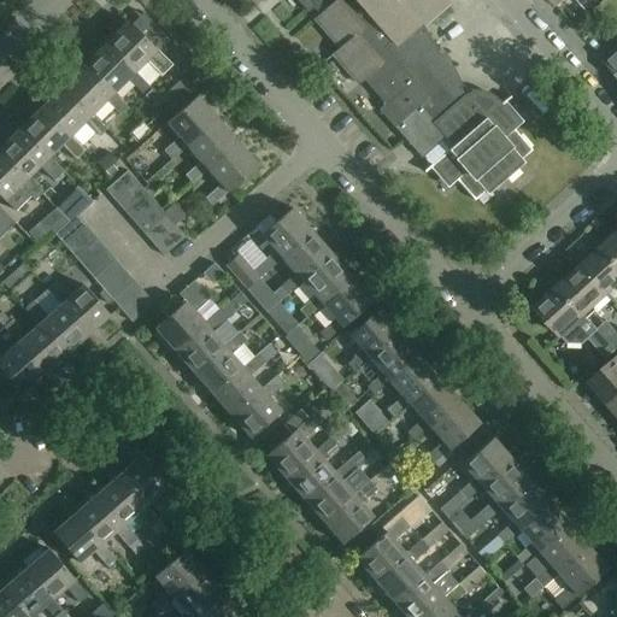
[(497,101),(465,97),(423,29),(451,5),(446,0),(299,0),(303,4),(300,5),(309,13),(313,9),(319,16),(313,21),(327,36),(330,33),(342,47),(331,56),(333,57),(336,54),(348,68),(345,70),(358,86),(364,81),(386,105),(380,111),(422,159),(446,139),(453,147),(424,172),(425,174),(434,166),(452,186),(457,181),(475,201),(492,187),(494,188),(517,168),(516,165),(533,151),(513,130),(519,125),(501,105),(511,98),(510,97),(499,106),(497,103),(499,101),(498,100),(497,101)]
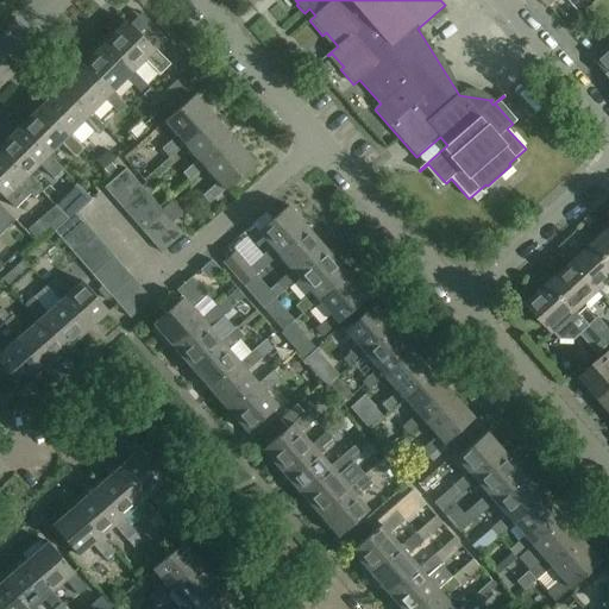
[(126,20),(105,42),(132,70),(145,58),(159,73),(169,63),(154,49),(164,38),(151,25),(140,35),(126,20)]
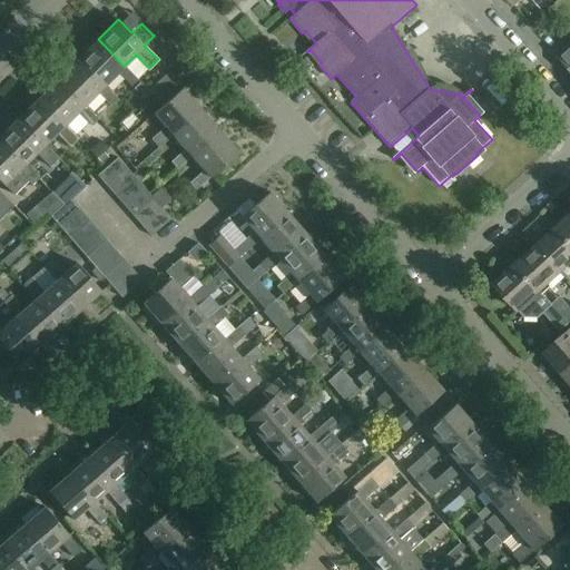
[(105,86),(118,72),(131,86),(138,80),(124,66),(98,39),(78,59),(105,86)]
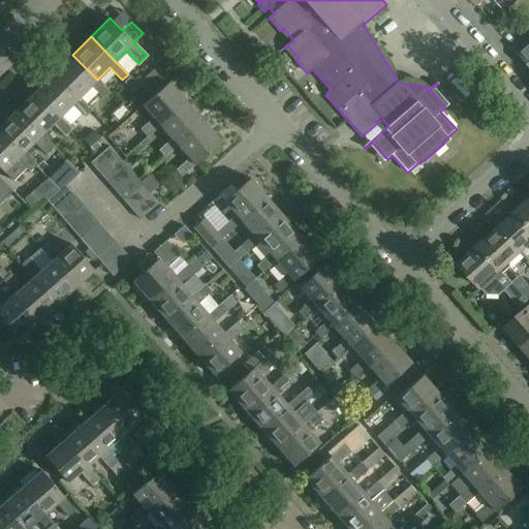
[(528,40),(518,51),(528,63),(528,40)]
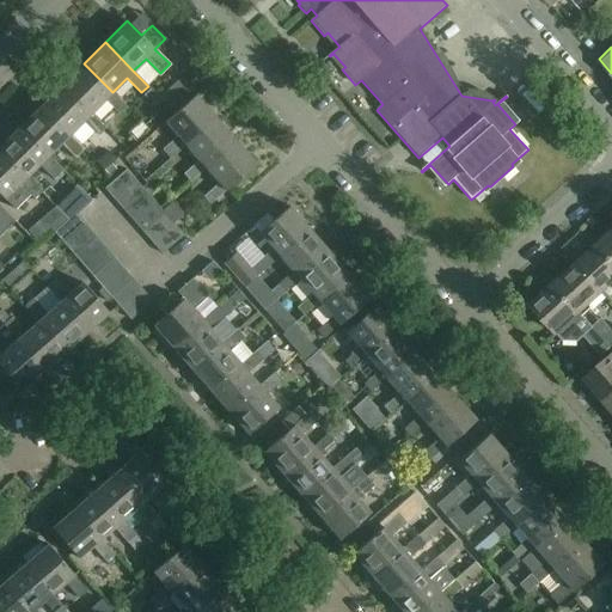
[(84,63),(62,85),(91,112),(105,99),(120,114),(127,106),(112,92),(84,63)]
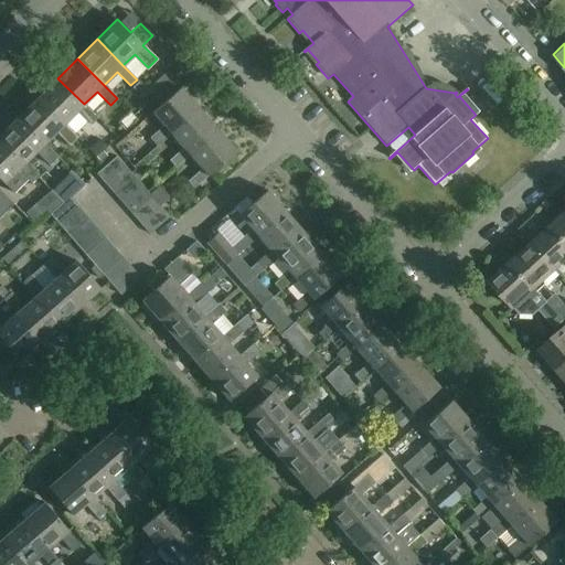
[(57,78),(39,97),(64,124),(77,110),(92,125),(97,118),(84,104),(57,78)]
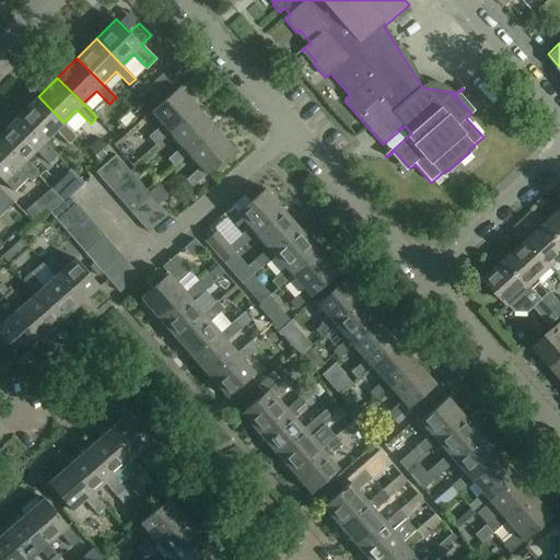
[(147,91),(138,81),(130,88),(140,97),(147,91)]
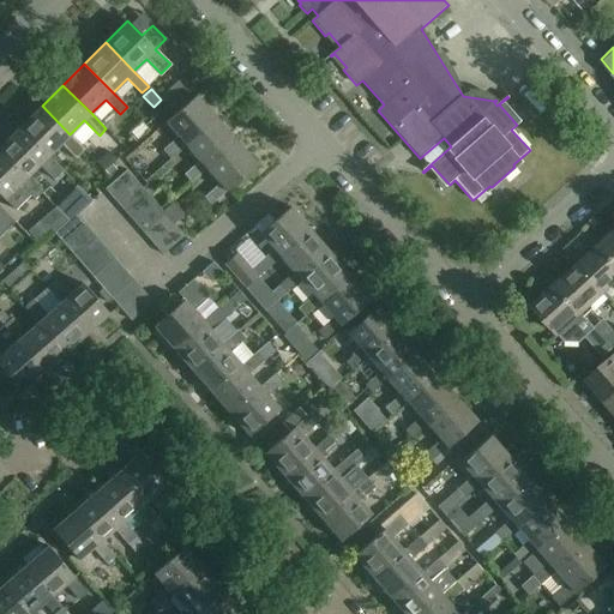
[(186,148),(216,120),(197,97),(166,125),(179,139),(164,154),(170,161),(186,148)]
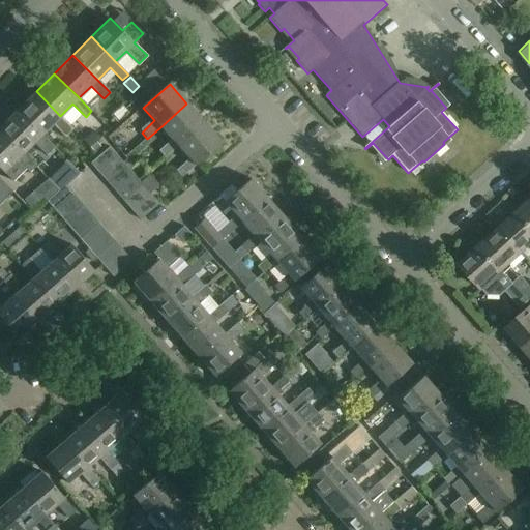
[(36,91),(18,110),(41,135),(54,122),(66,135),(72,128),(60,116),(36,91)]
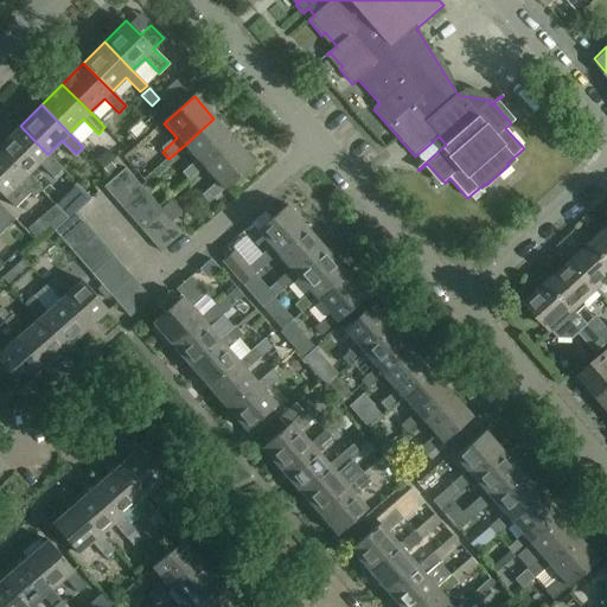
[(184,146),(197,160),(181,174),(189,181),(204,168),(234,141),(213,119),(184,146)]
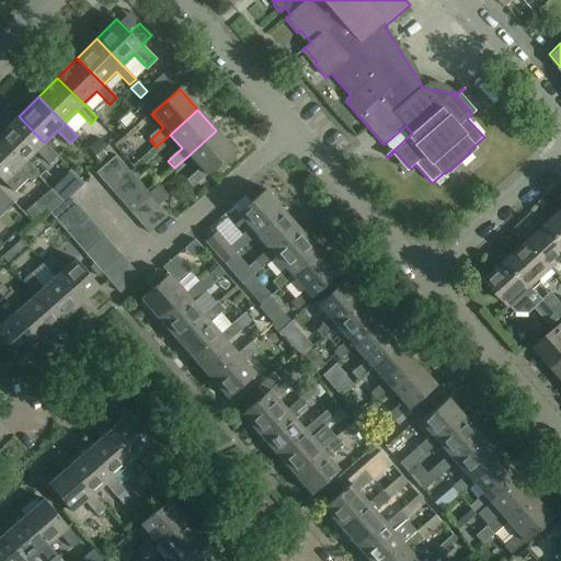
[(19,116),(0,134),(0,136),(24,162),(37,149),(52,162),(58,156),(44,142),(19,116)]
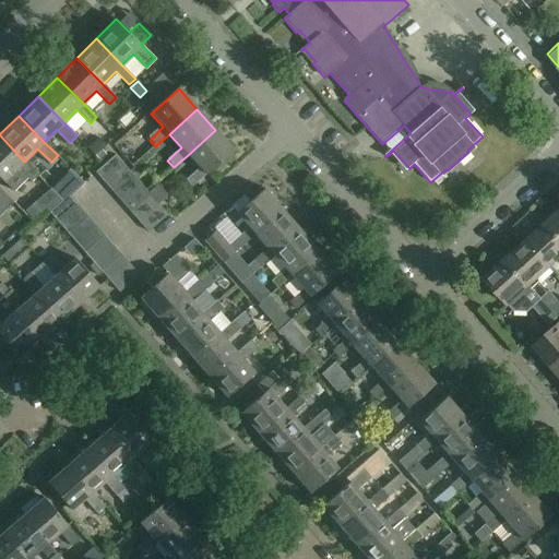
[(188,155),(200,169),(186,181),(192,188),(205,176),(234,152),(215,130),(188,155)]
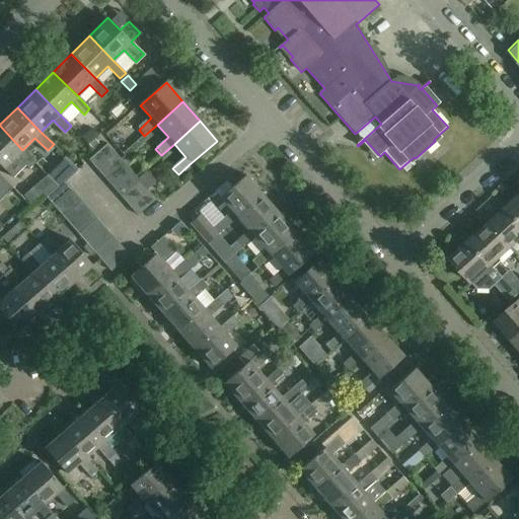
[(0,164),(3,168),(16,156),(29,168),(35,162),(22,150),(0,126),(0,164)]
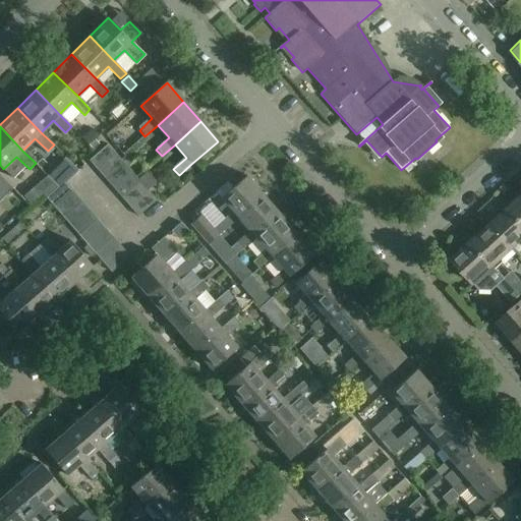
[(95,138),(99,135),(92,128),(81,137),(94,149),(100,143),(95,138)]
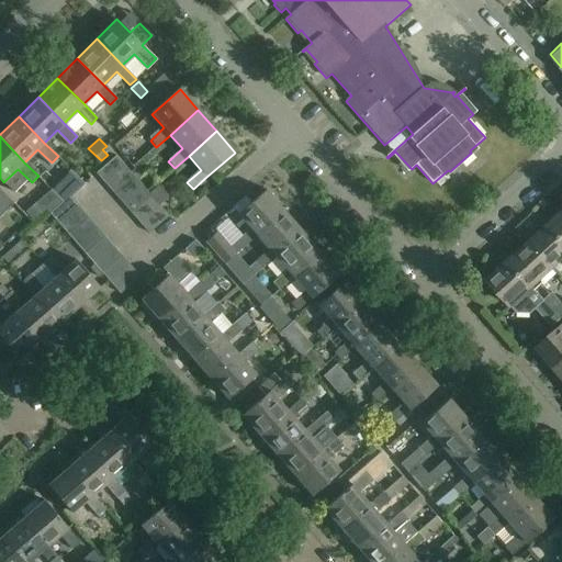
[(104,184),(124,167),(115,157),(96,175),(104,184)]
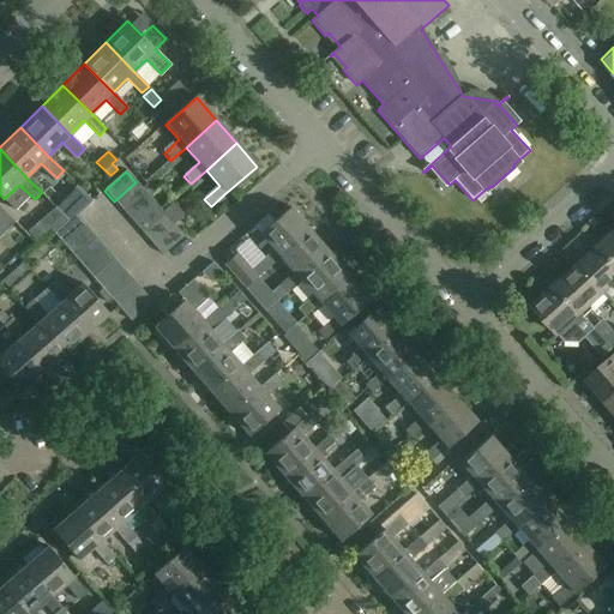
[(145,193),(136,182),(114,202),(124,212),(145,193)]
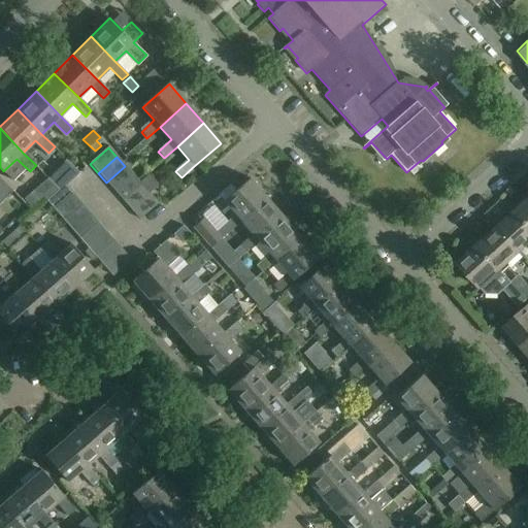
[(32,205),(79,176),(72,164),(25,193),(32,205)]
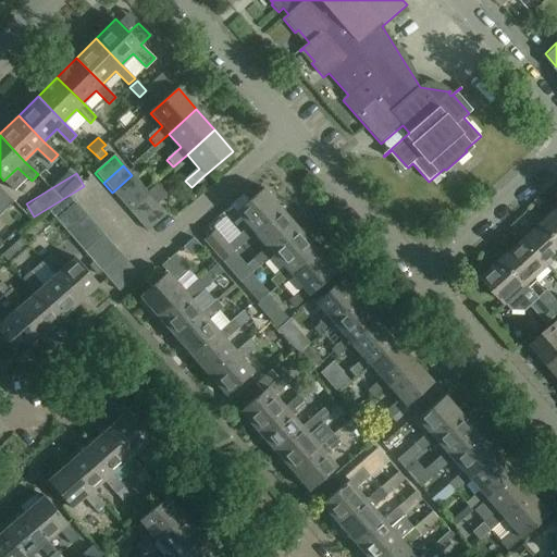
[(132,175),(112,193),(121,202),(140,185),(132,175)]
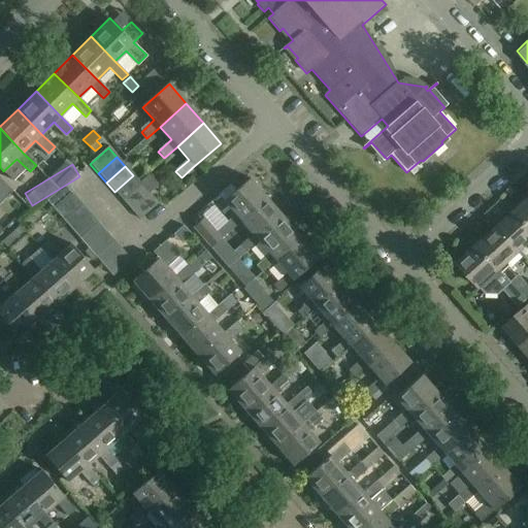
[(0,200),(1,201),(13,189),(0,174),(0,200)]
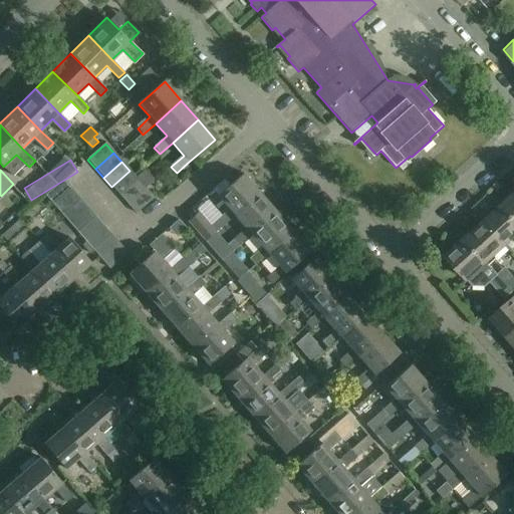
[(130,171),(111,187),(119,196),(138,180),(130,171)]
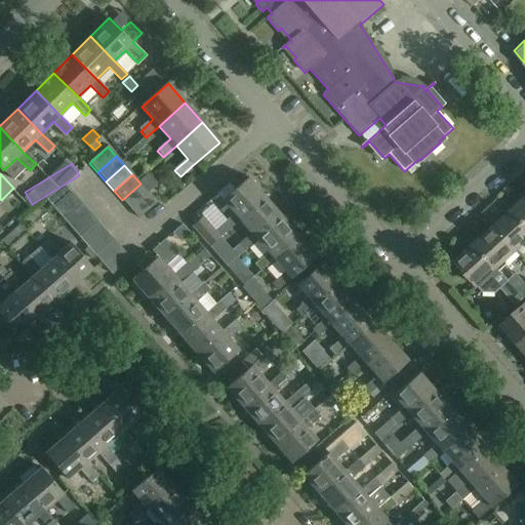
[(227,220),(220,226),(227,232),(240,220),(266,198),(248,178),(221,201),(234,214),(227,220)]
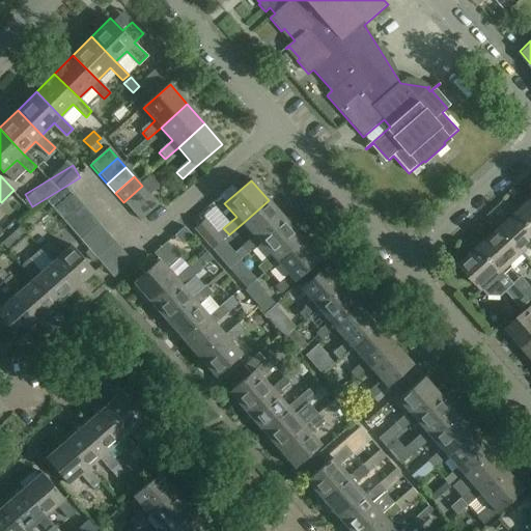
[(150,196),(142,186),(123,202),(132,213),(150,196)]
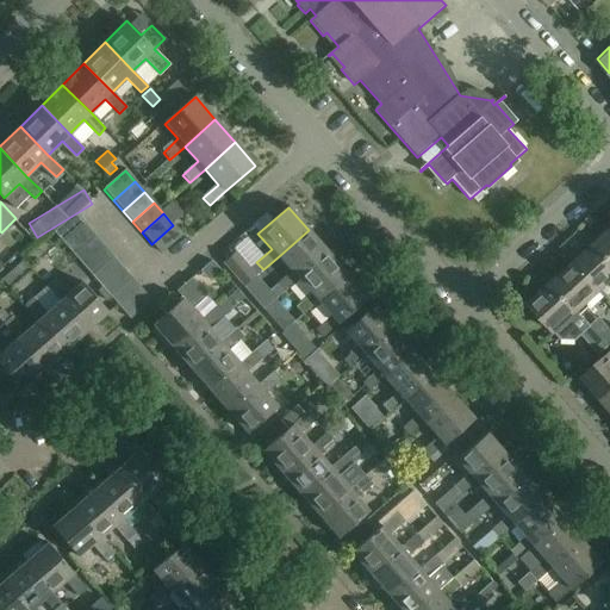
[(63,243),(85,225),(75,215),(55,232),(63,243)]
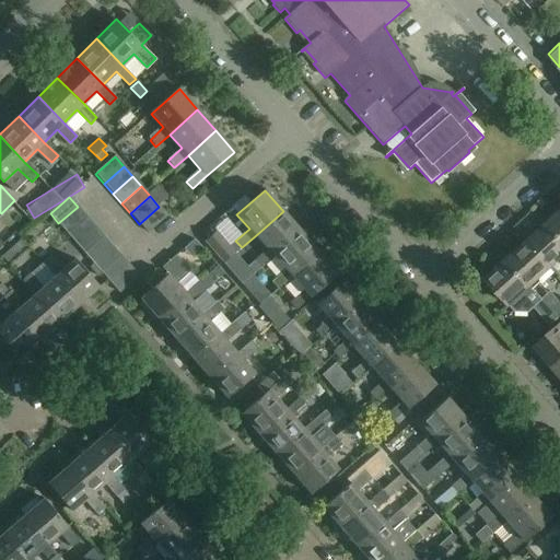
[(78,207),(58,223),(68,233),(86,217),(78,207)]
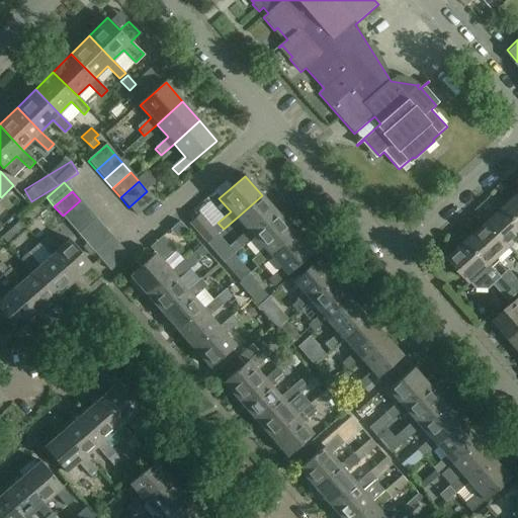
[(155,200),(147,191),(128,207),(137,216),(155,200)]
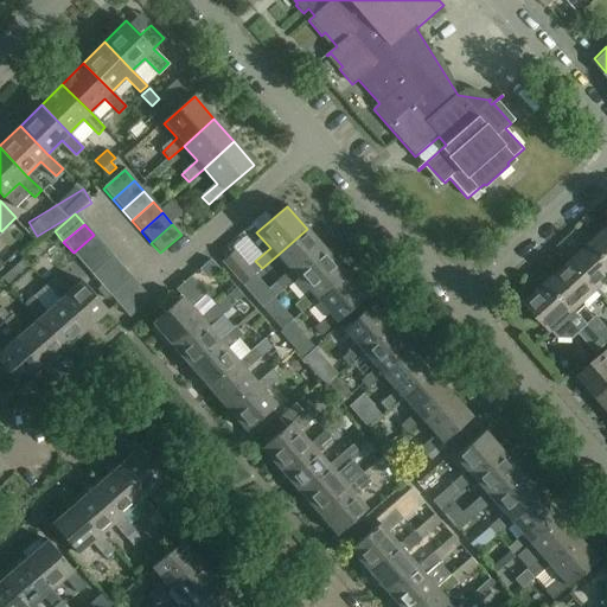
[(307,229),(278,255),(291,270),(275,285),(281,292),(296,279),(327,253),(307,229)]
